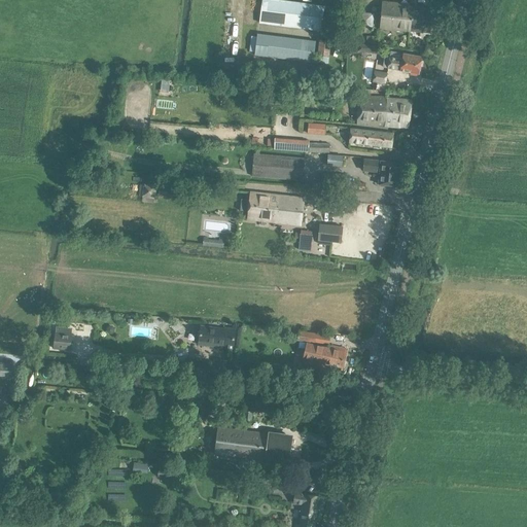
[(262,0),(259,23),(321,31),(324,6),(278,0),(262,0)]
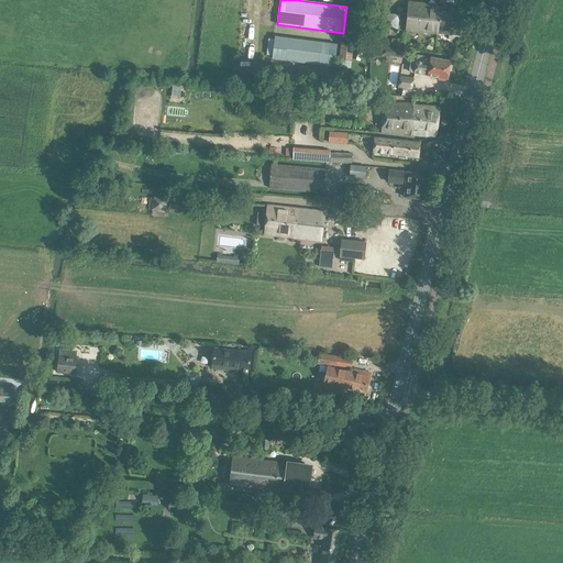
[(438,6),(409,2),(406,31),(460,35),(462,9),(438,7),(438,6)]
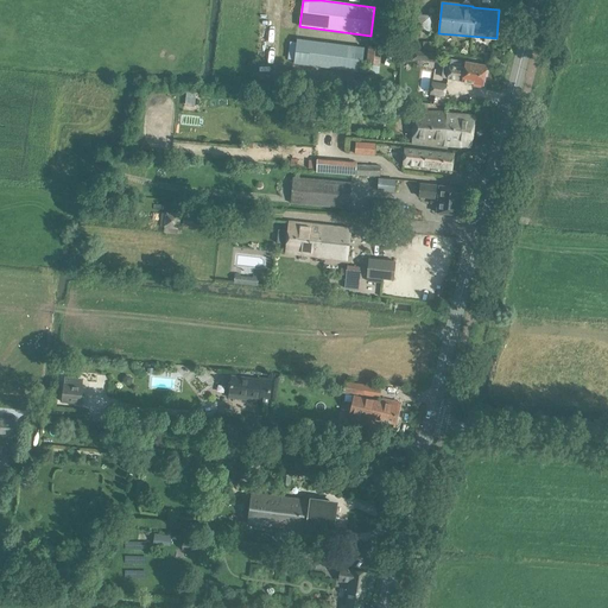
[(295,63),(362,73),(365,48),(298,39),(295,63)]
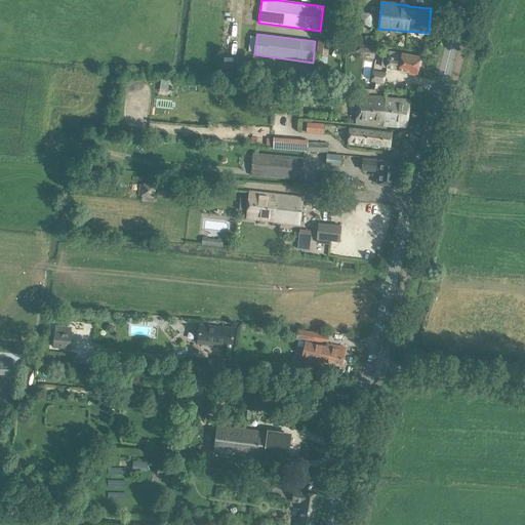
[(369,46),(357,44),(357,51),(368,53),(369,46)]
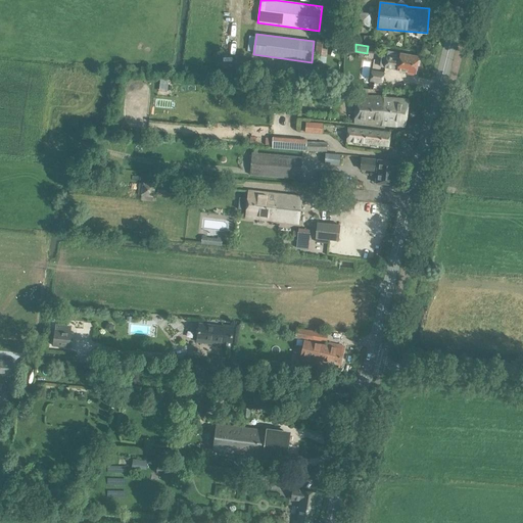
[(382,55),(381,66),(397,69),(397,70),(407,72),(414,73),(415,74),(416,72),(417,70),(418,67),(417,65),(418,56),(388,51),(387,56),(382,55)]
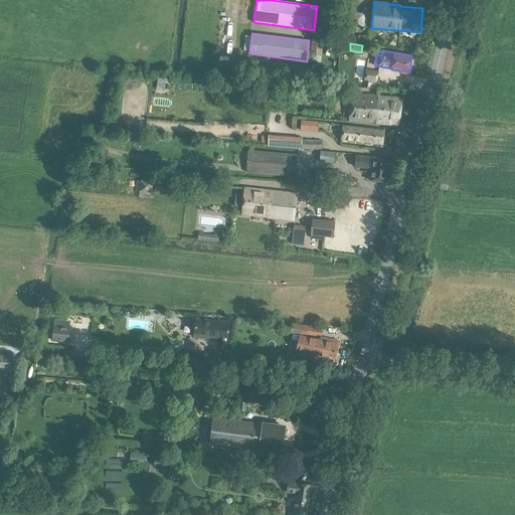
[(370,73),(366,72),(365,79),(376,81),(378,71),(370,70),(370,73)]
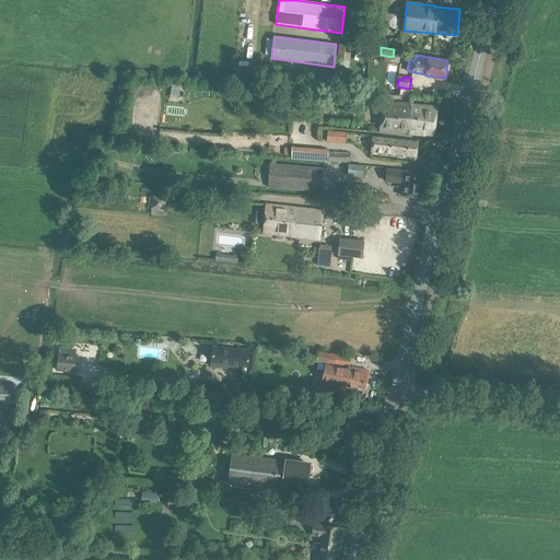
[(381,133),(434,137),(438,107),(411,105),(382,104),(381,133)]
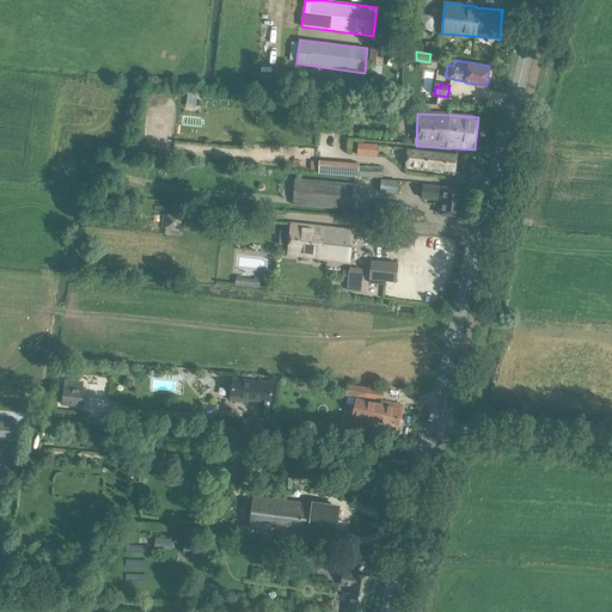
[(356,155),(378,157),(379,145),(357,142),(356,155)]
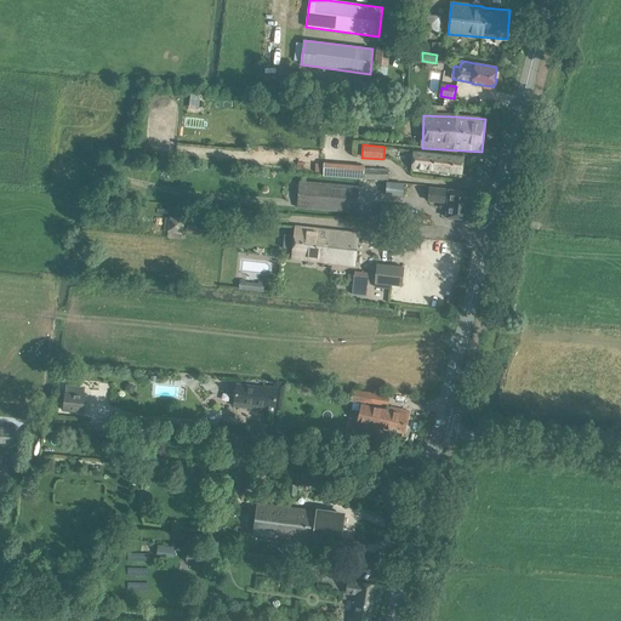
[(412,169),(444,172),(462,175),(463,158),(446,155),(446,157),(415,153),(412,169)]
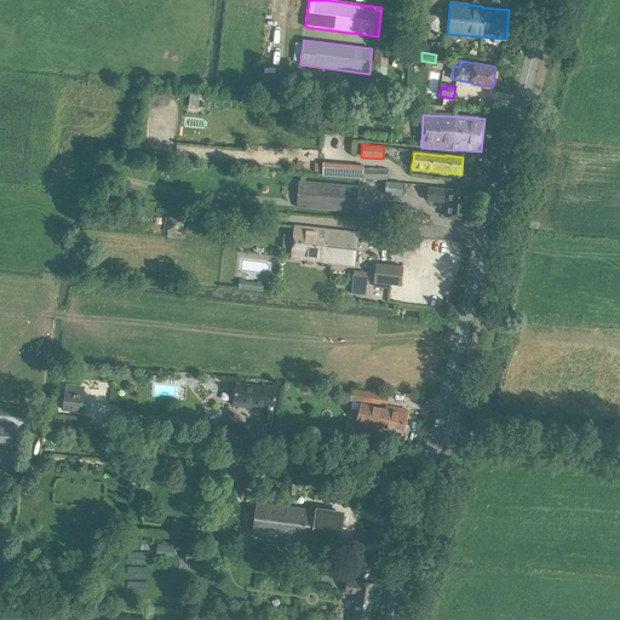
[(323,174),(363,178),(365,168),(365,167),(325,164),(323,174)]
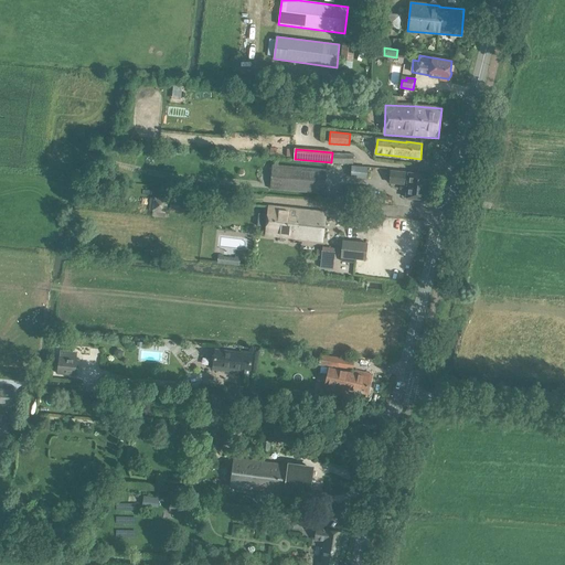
[(270,189),(281,190),(324,193),(327,170),(273,164),(270,189)]
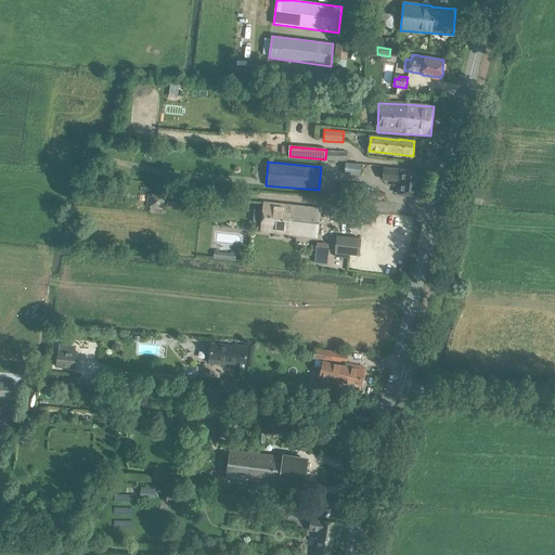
[(422,172),(384,168),(383,180),(400,182),(399,195),(418,197),(422,172)]
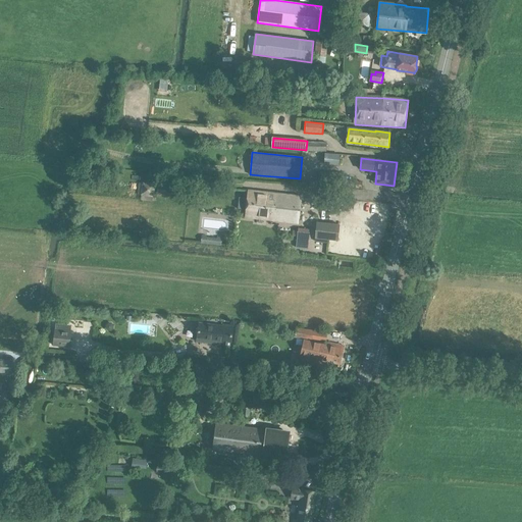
[(343,173),(320,171),(319,183),(342,185),(343,173)]
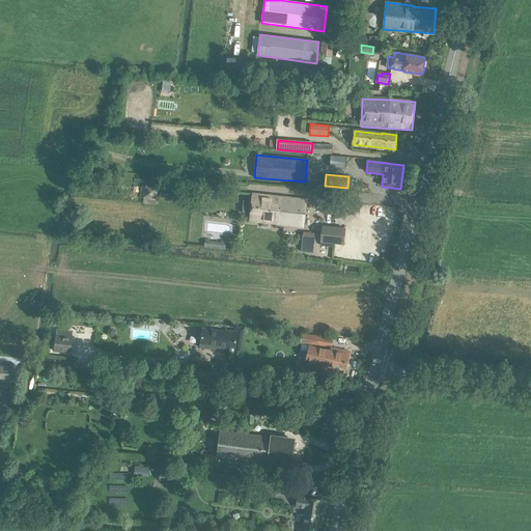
[(243,200),(242,213),(250,214),(249,220),(303,226),(306,200),(252,193),(252,201),(243,200)]
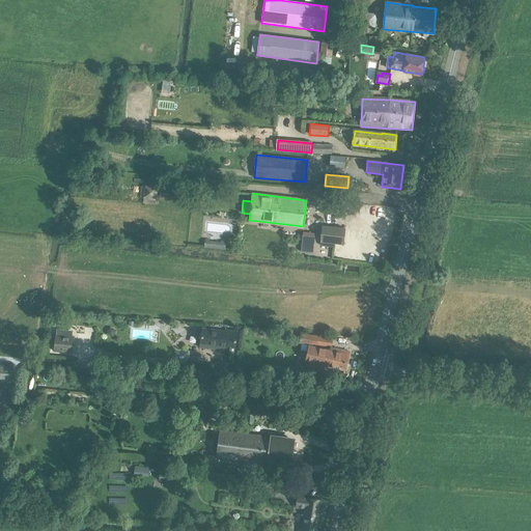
[(320,242),(342,244),(343,229),(323,227),(320,242)]
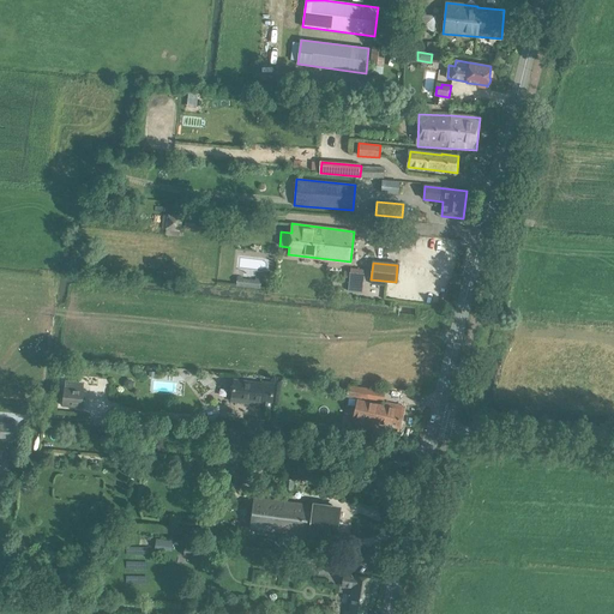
[(349,292),(362,293),(365,271),(351,269),(351,272),(349,292)]
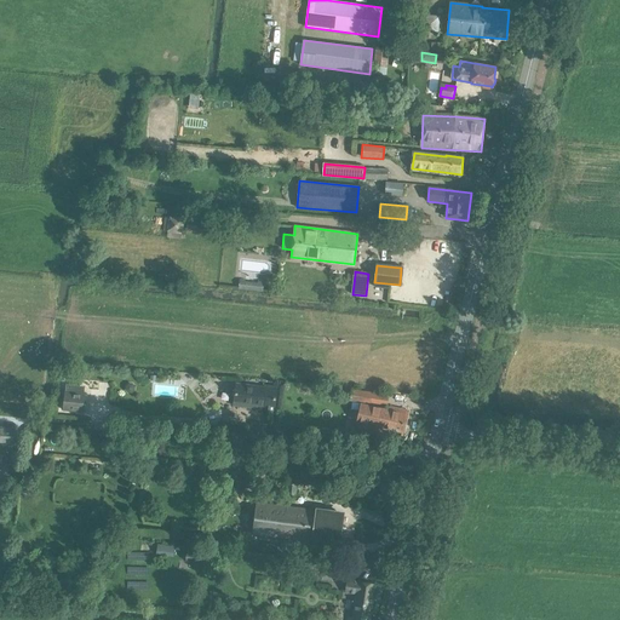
[(236,385),(234,402),(263,406),(262,409),(271,411),(273,406),(274,406),(276,386),(265,385),(265,389),(236,385)]
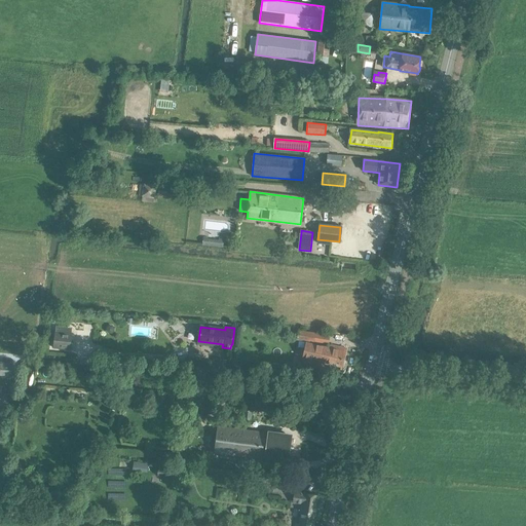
[(298,330),(297,340),(313,343),(315,333),(298,330)]
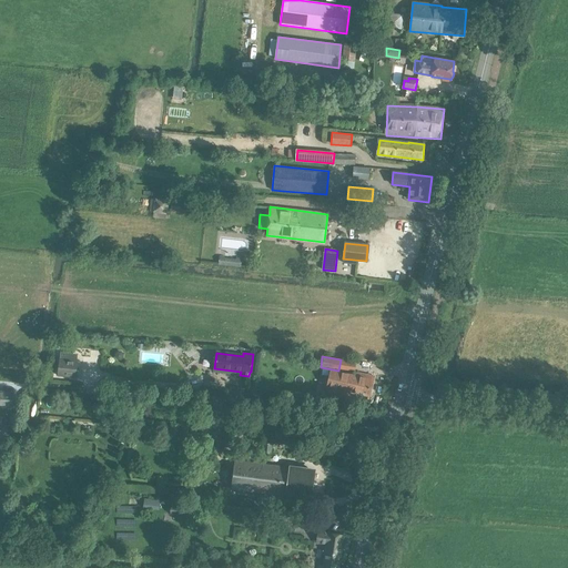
[(59,359),(58,376),(75,377),(77,361),(59,359)]
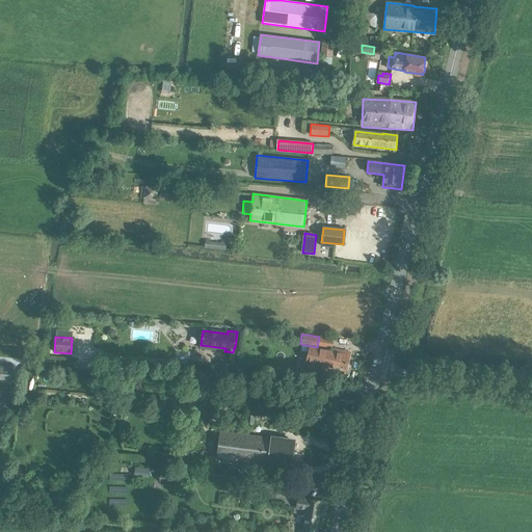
[(309,353),(306,367),(316,369),(317,365),(344,371),(343,374),(344,375),(348,355),(334,351),(314,347),(313,354),(309,353)]
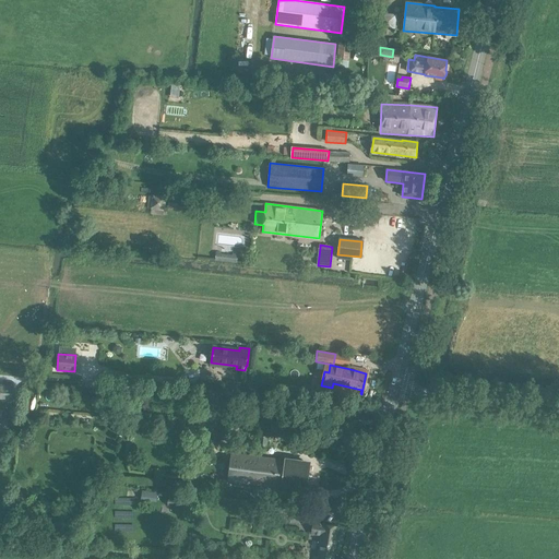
[(13,388),(0,385),(0,397),(11,400),(13,388)]
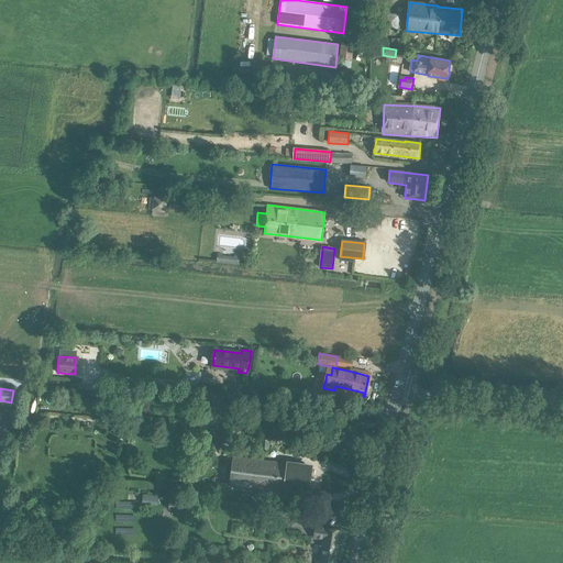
[(327,400),(327,399),(327,395),(323,395),(324,393),(315,392),(313,396),(313,399),(313,400),(322,401),(322,399),(327,400)]
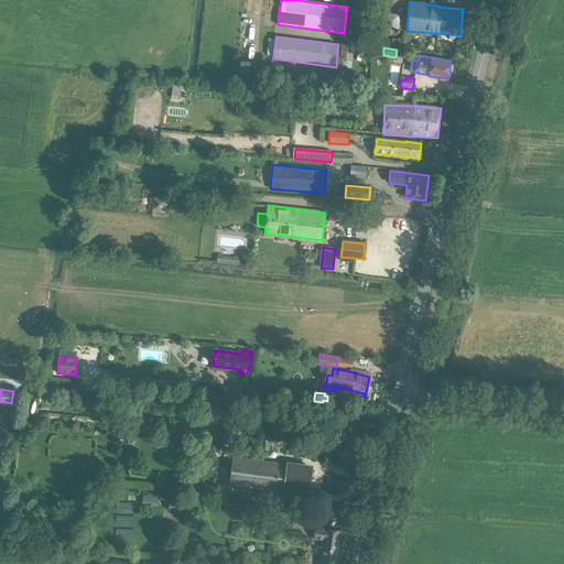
[(199,418),(232,420),(234,409),(201,405),(199,418)]
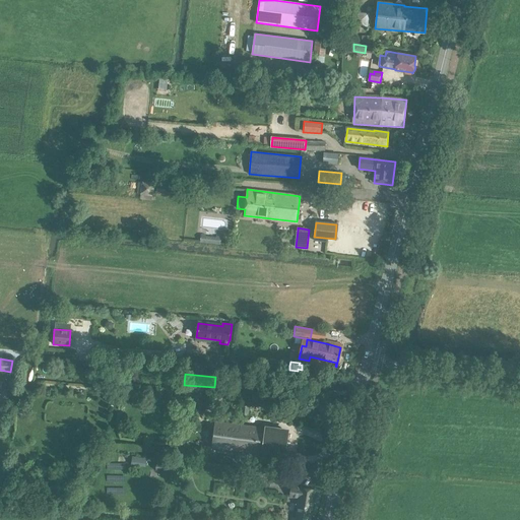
[(10,378),(8,389),(15,390),(17,379),(10,378)]
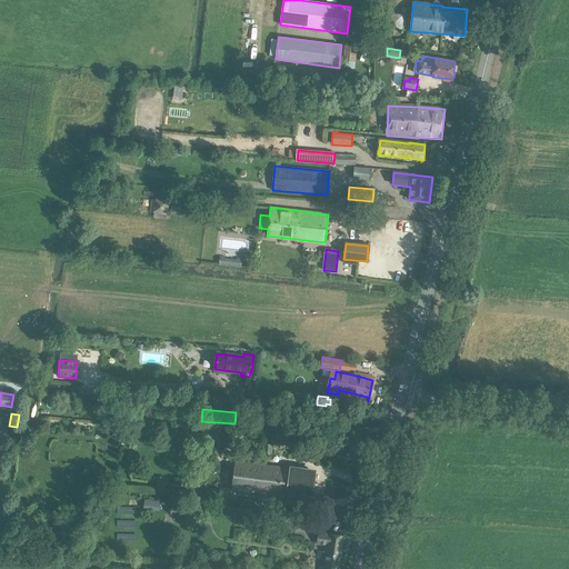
[(0,417),(0,435),(7,436),(7,433),(17,435),(17,427),(9,426),(0,426),(1,418),(0,417)]
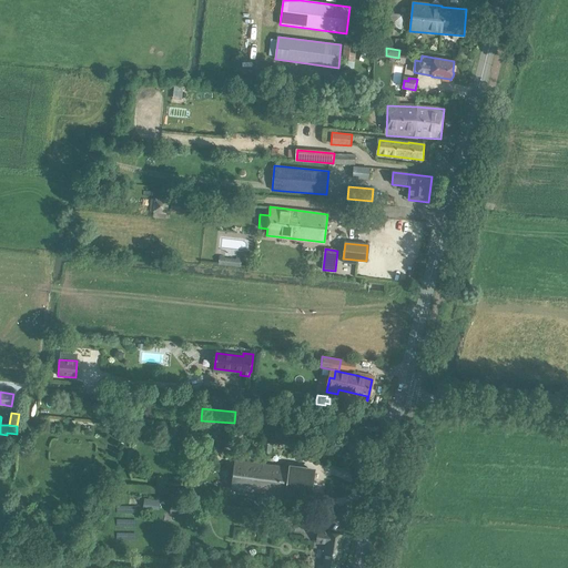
[(235,462),(232,488),(287,496),(290,468),(235,462)]
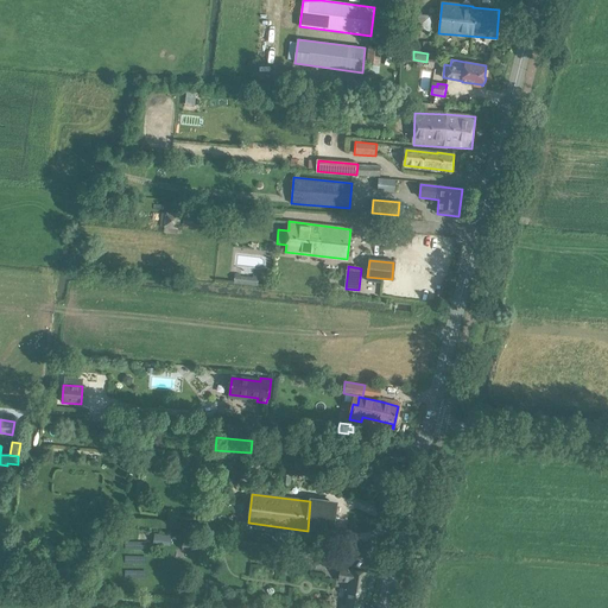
[(311,499),(310,501),(308,531),(331,534),(336,505),(314,501),(314,499),(311,499)]
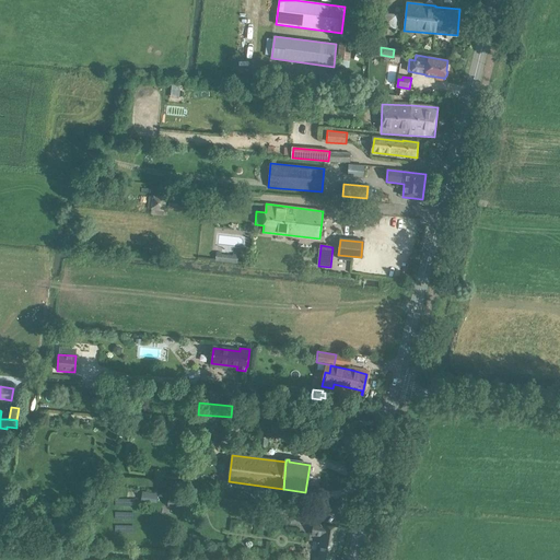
[(141,499),(156,501),(158,493),(142,491),(141,499)]
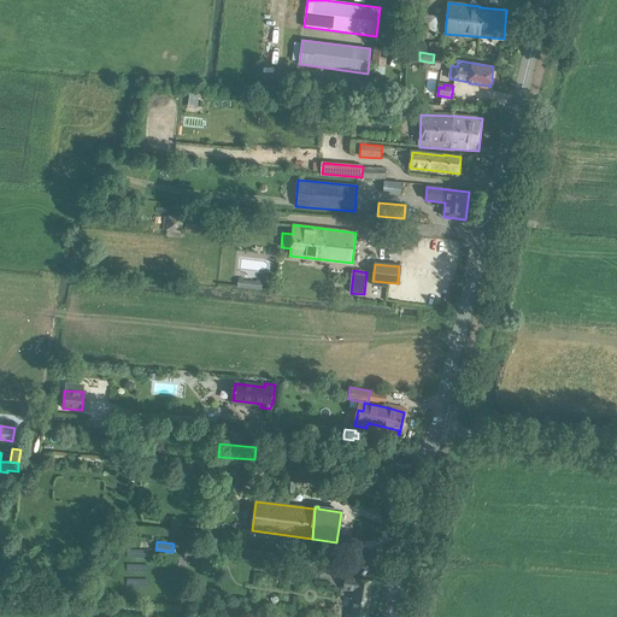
[(199,559),(199,551),(186,548),(184,558),(199,559)]
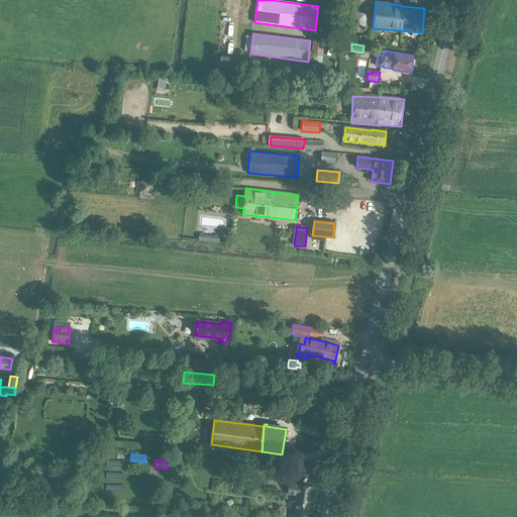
[(313,516),(309,516),(313,487),(291,483),(289,493),(298,494),(296,508),(293,508),(292,513),(290,516),(313,516)]
